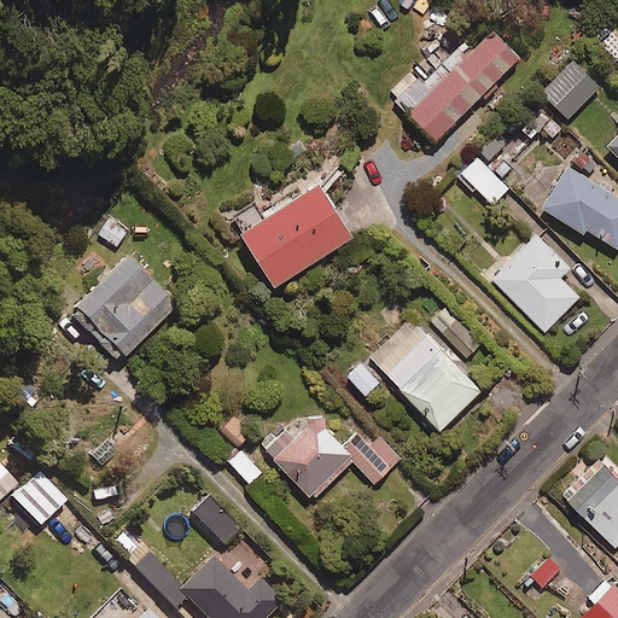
[(479,95),(484,100),(503,81),(499,76),(518,57),(489,28),(465,52),(459,47),(423,83),(412,71),(389,93),(435,139),(479,95)]
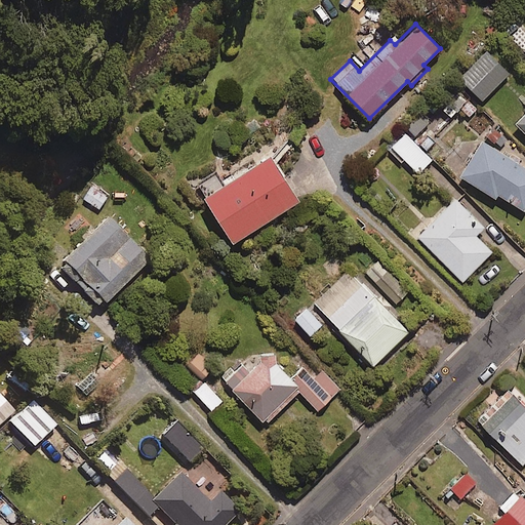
[(508,73),(486,52),(460,80),(482,99),(508,73)]
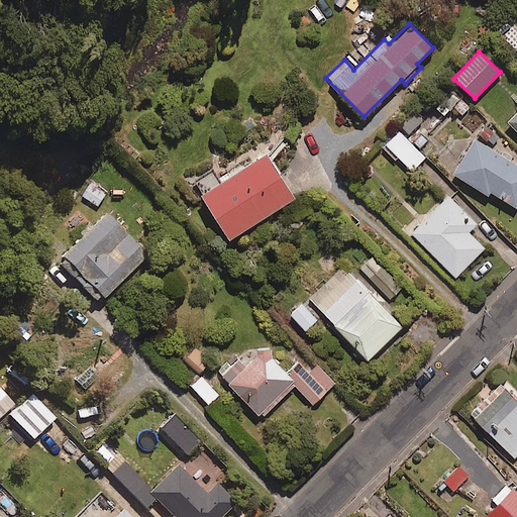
[(434,106),(444,115),(452,107),(460,115),(468,108),(448,91),(434,106)]
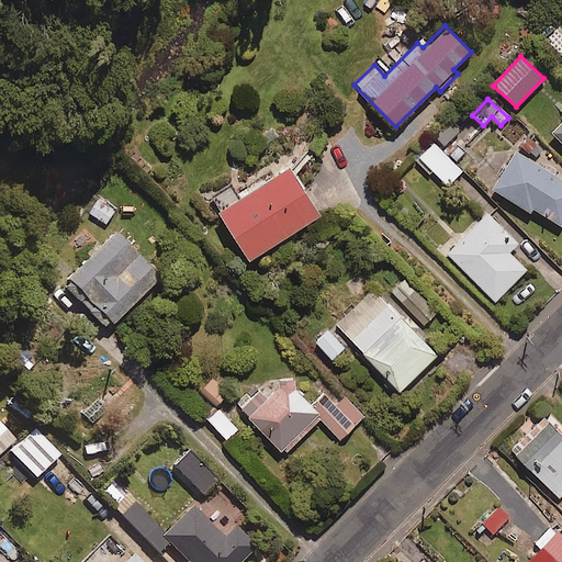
[(561,121),(551,132),(561,143),(561,121)]
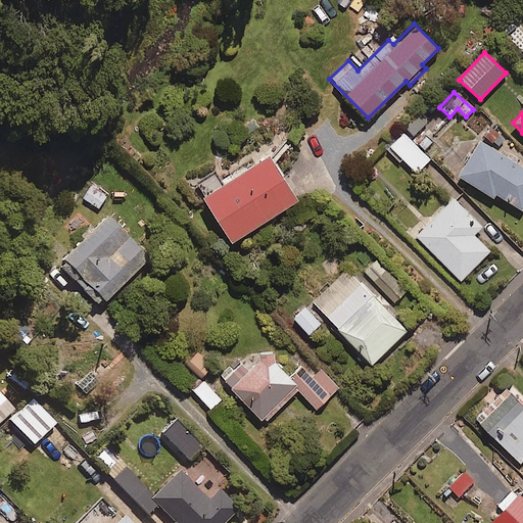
[(384,148),(399,162),(402,159),(416,173),(428,160),(400,132),(384,148)]
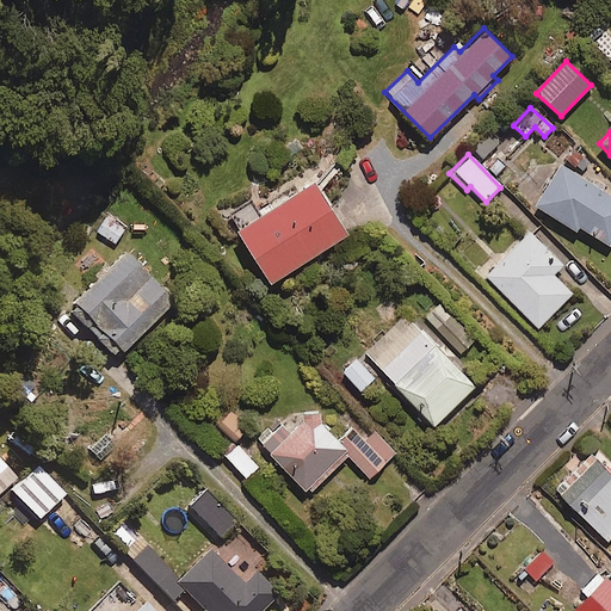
[(610,240),(610,196),(561,164),(535,204),(575,230),(579,226),(609,245),(610,240)]
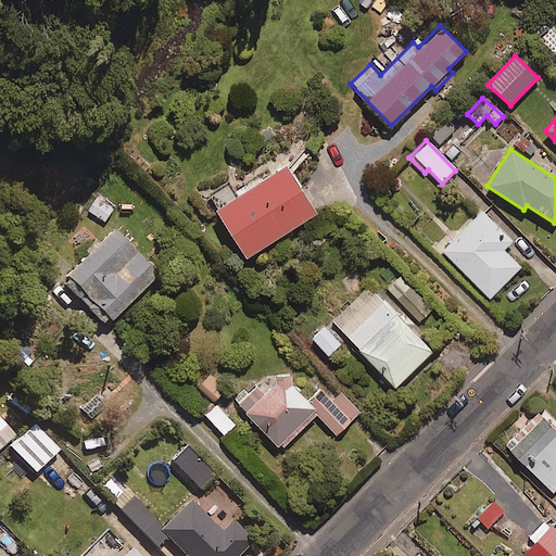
[(315,213),(285,165),(214,210),(243,257),(315,213)]
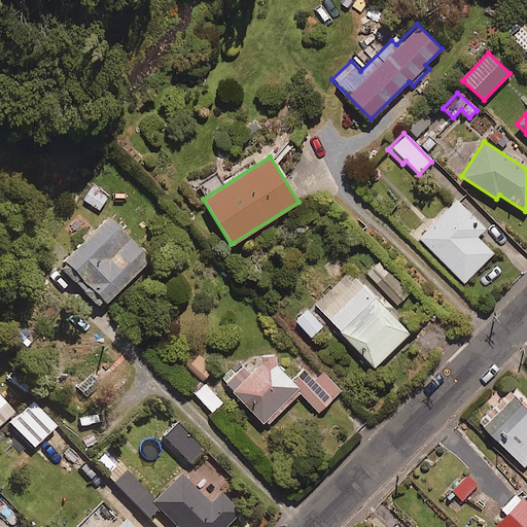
[(107,198),(91,186),(82,199),(100,209),(107,198)]
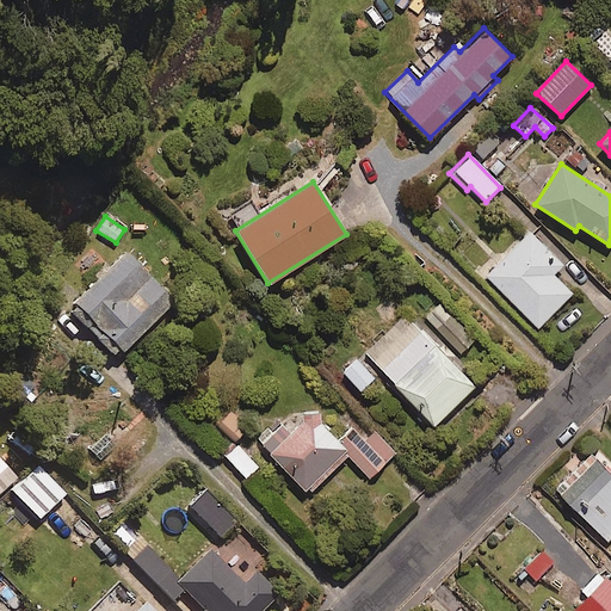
[(562,264),(529,232),(486,276),(538,327),(572,292),(553,273),(562,264)]
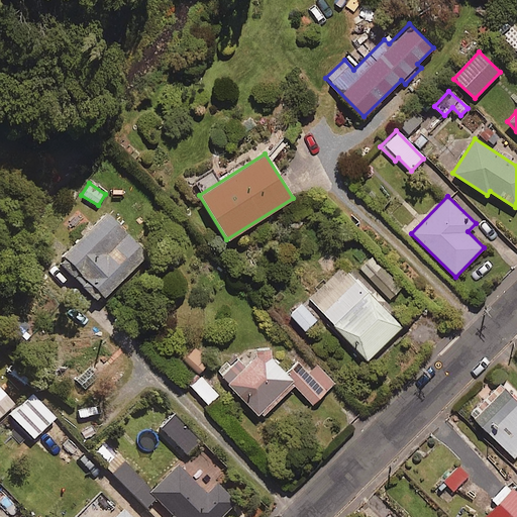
[(144,256),(103,215),(56,262),(97,303),(144,256)]
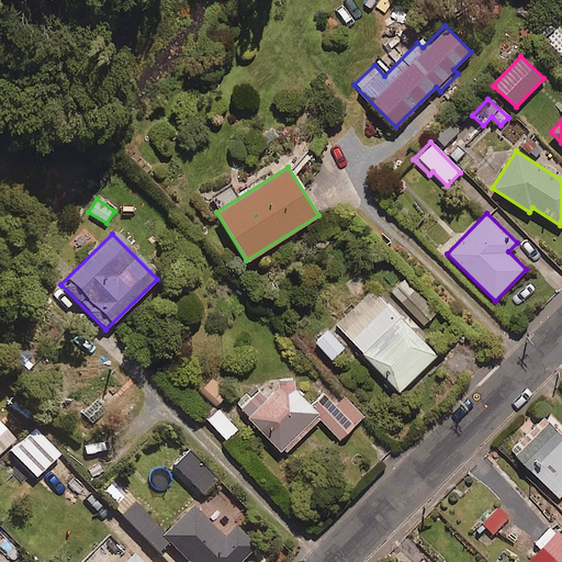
[(436,355),(373,289),(336,325),(398,391),(436,355)]
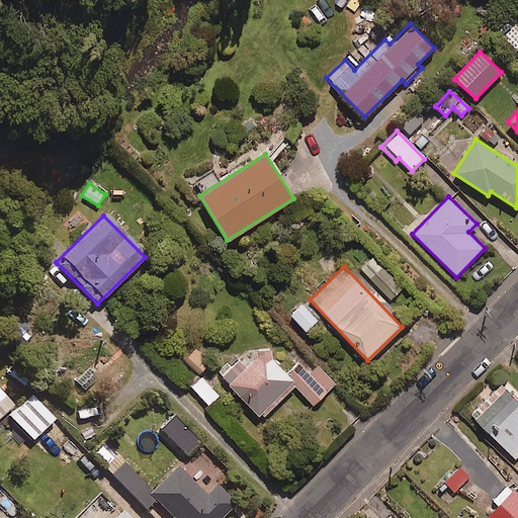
[(403,287),(382,266),(368,280),(389,300),(403,287)]
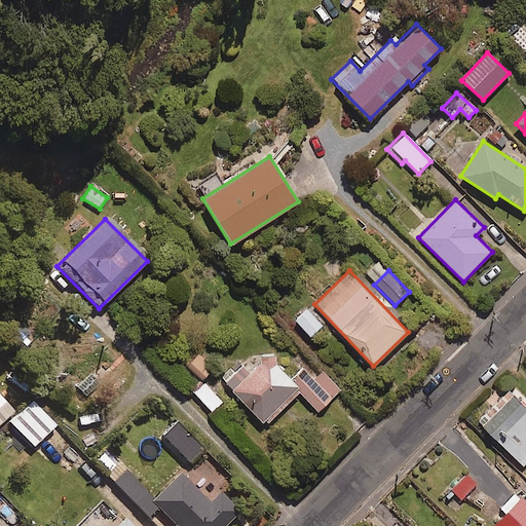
[(322,325),(307,308),(295,320),(310,336),(322,325)]
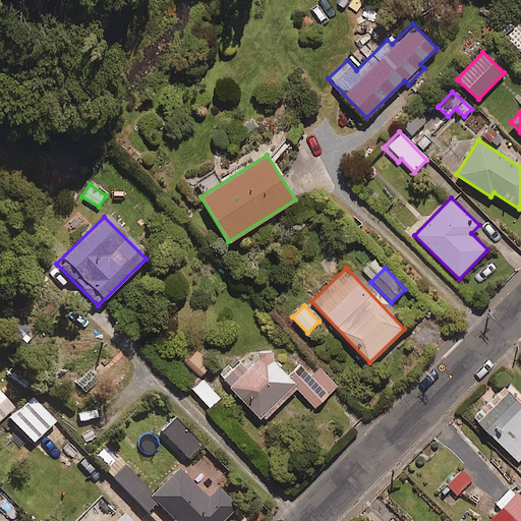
[(212,365),(192,346),(179,359),(197,379),(212,365)]
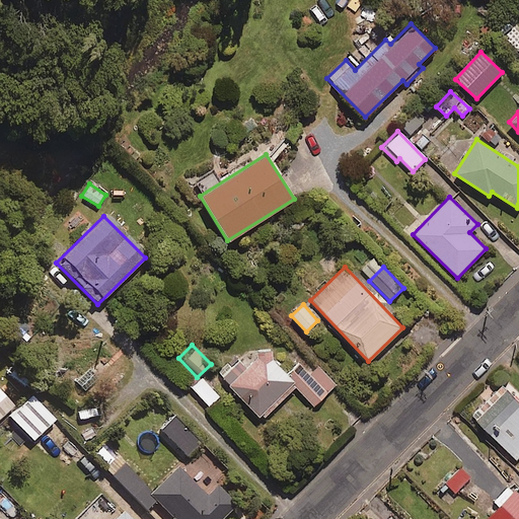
[(334,386),(302,356),(285,373),(256,345),(222,379),(262,418),(294,385),(314,405),(334,386)]
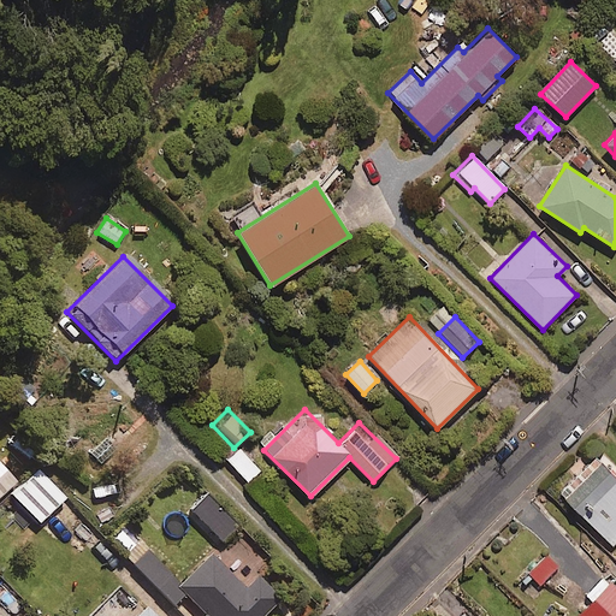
[(260,471),(238,446),(226,457),(248,481),(260,471)]
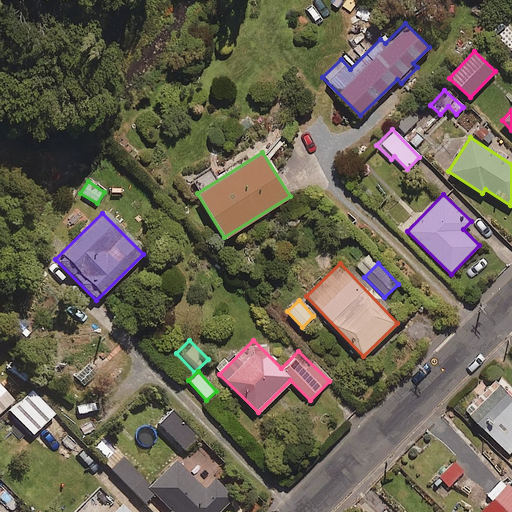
[(511,450),(511,395),(496,379),(465,410),(509,454),(511,450)]
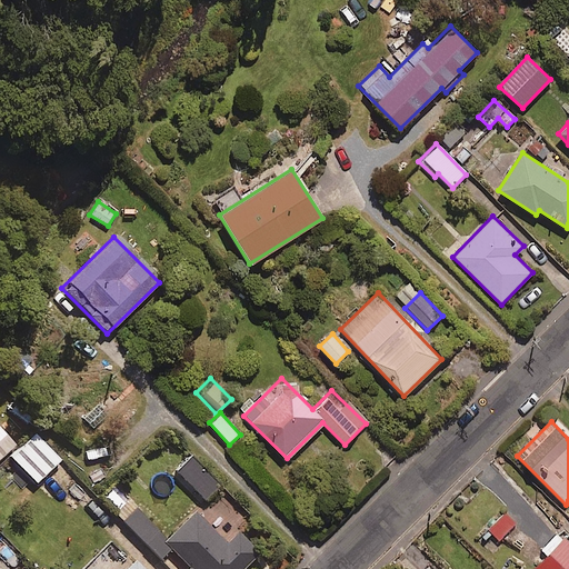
[(0,457),(13,446),(0,430),(0,457)]
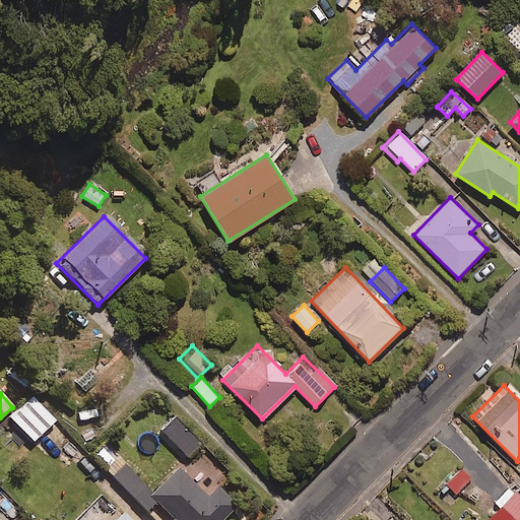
[(54,419),(30,397),(8,419),(31,442),(54,419)]
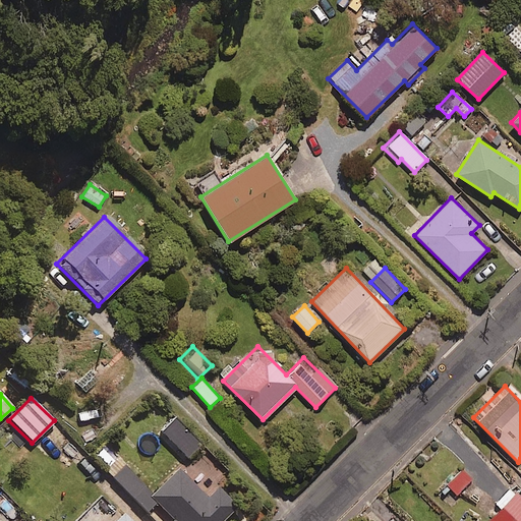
[(200,446),(172,419),(160,432),(187,459),(200,446)]
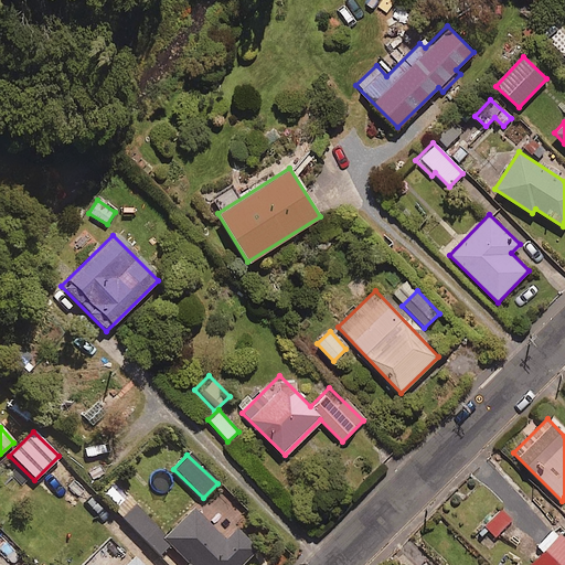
[(157,555),(168,545),(184,562),(182,564),(241,564),(256,550),(234,528),(246,521),(236,518),(219,505),(203,521),(192,509),(164,536),(114,483),(100,496),(157,555)]
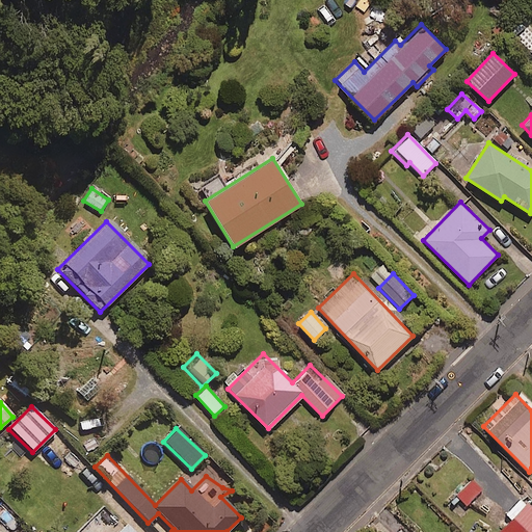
[(470,483),(456,496),(458,498),(449,506),(456,514),(479,494),(470,483)]
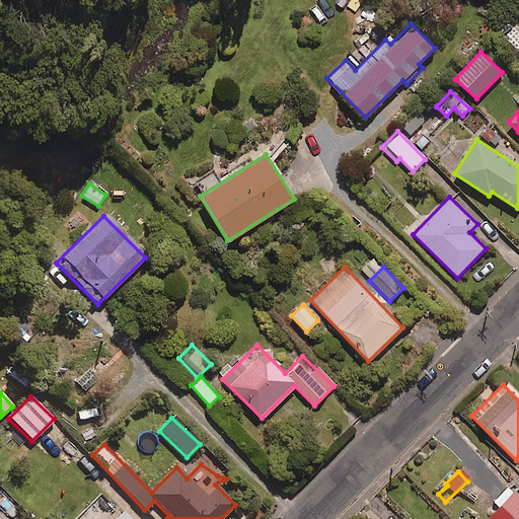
[(518,518),(518,494),(510,486),(494,502),(497,505),(486,516),(488,518),(518,518)]
